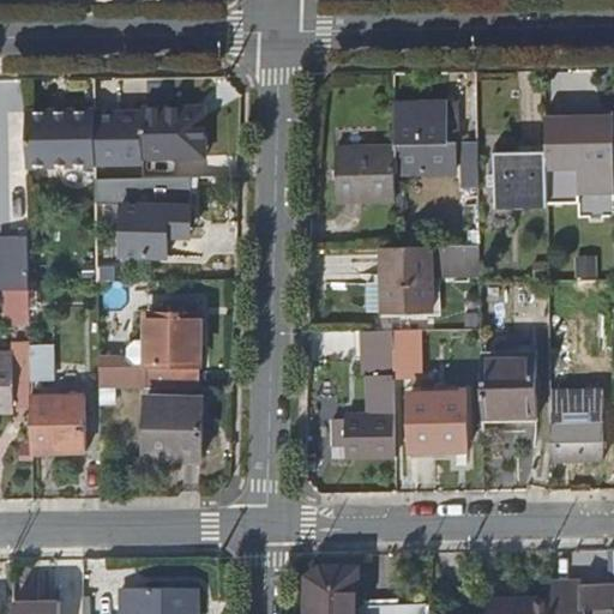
[(462,125),(462,101),(396,101),(397,149),(397,172),(459,172),(459,125),(462,125)]
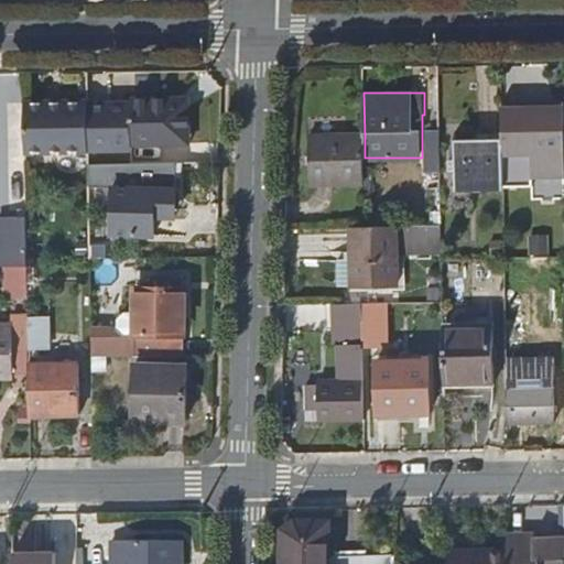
[(166,163),(166,147),(188,145),(187,99),(130,100),(130,104),(88,104),(89,152),(138,152),(138,163),(166,163)]
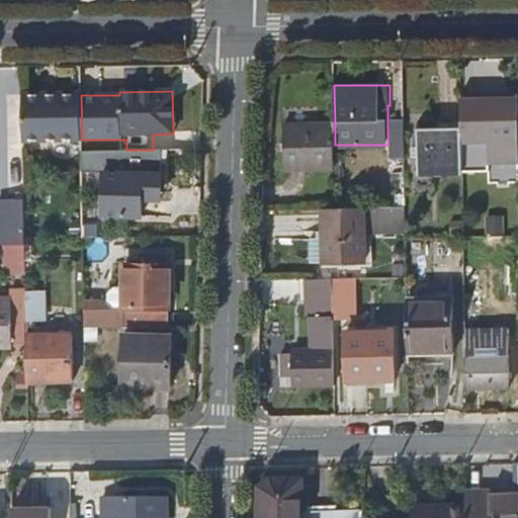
[(24,140),(82,140),(81,95),(81,93),(23,93),(24,140)]
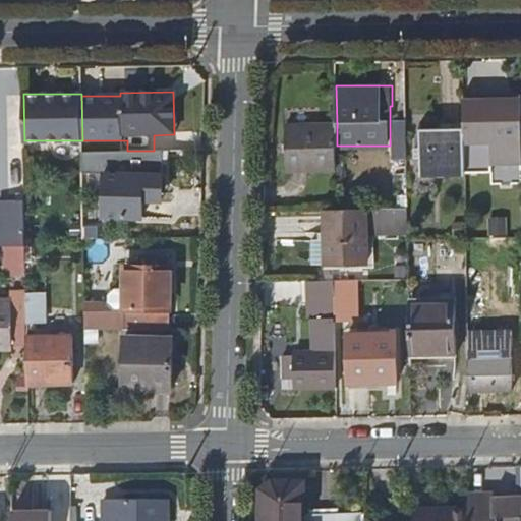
[(463,128),(464,171),(493,171),(493,162),(520,162),(520,98),(463,99),(463,128)]
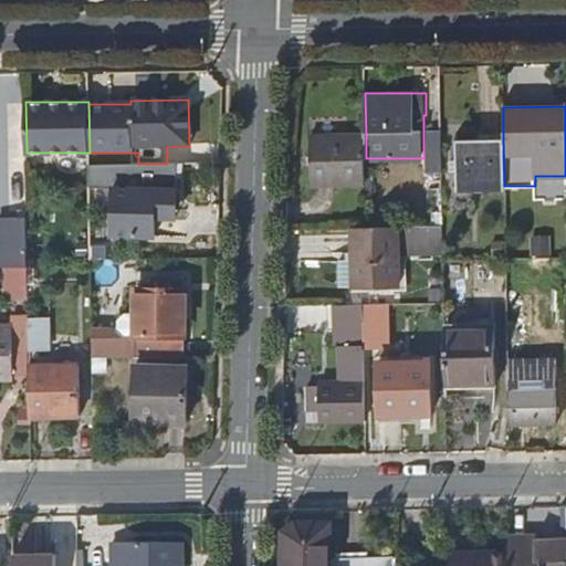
[(428,171),(441,171),(440,132),(427,132),(428,171)]
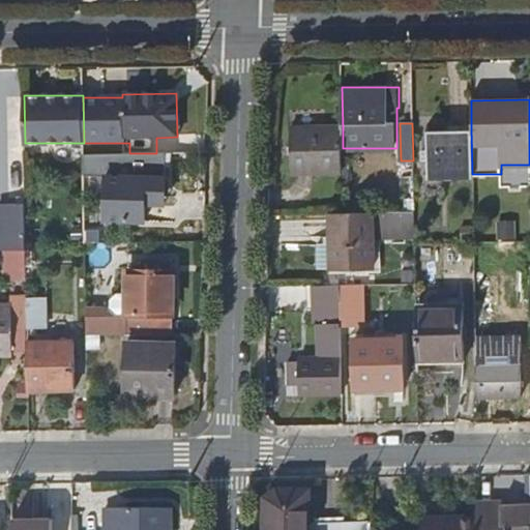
[(292,172),(343,172),(343,148),(343,128),(293,128),(292,172)]
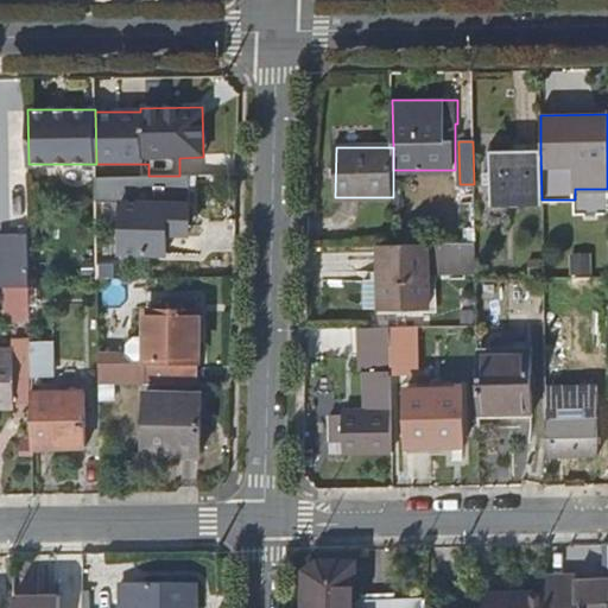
[(491,202),(542,201),(542,200),(540,150),(489,150),(491,202)]
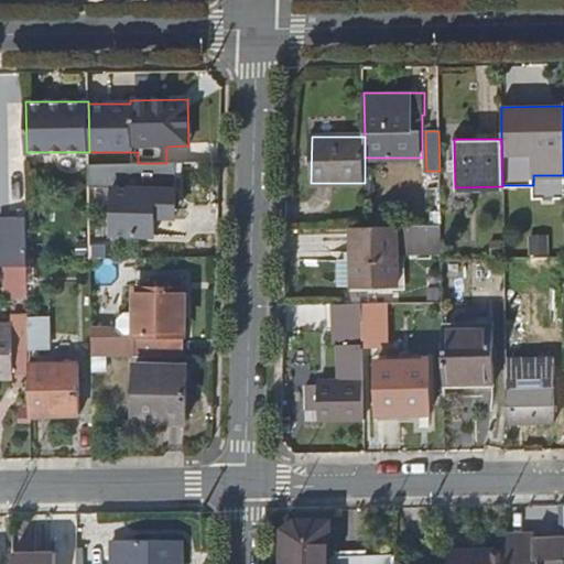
[(99,165),(99,181),(123,181),(123,165),(99,165)]
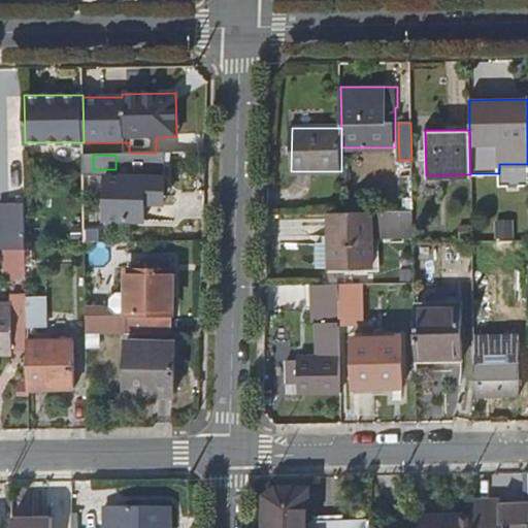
[(499,182),(527,183),(527,167),(499,167),(499,182)]
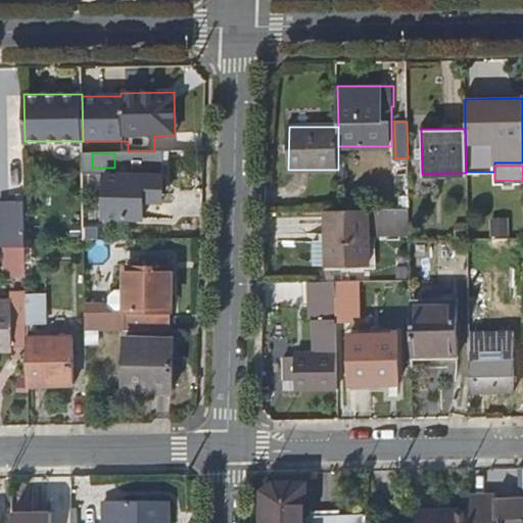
[(104,174),(102,220),(141,221),(142,201),(160,202),(161,176),(143,176),(104,174)]
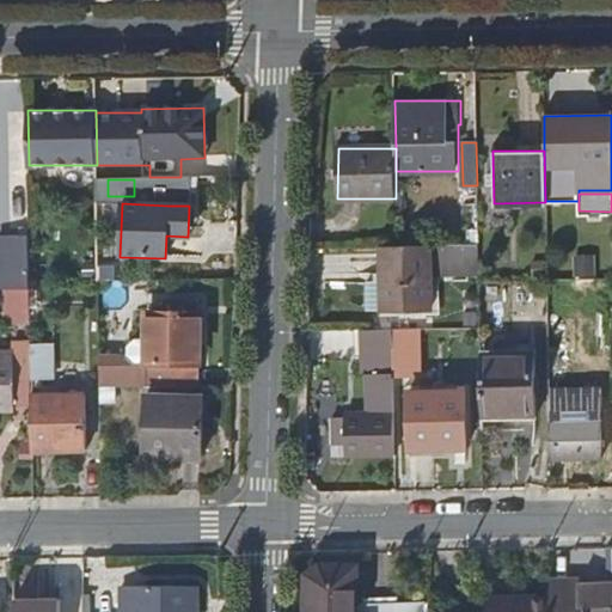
[(0,288),(6,289),(30,288),(30,234),(0,236),(0,288)]
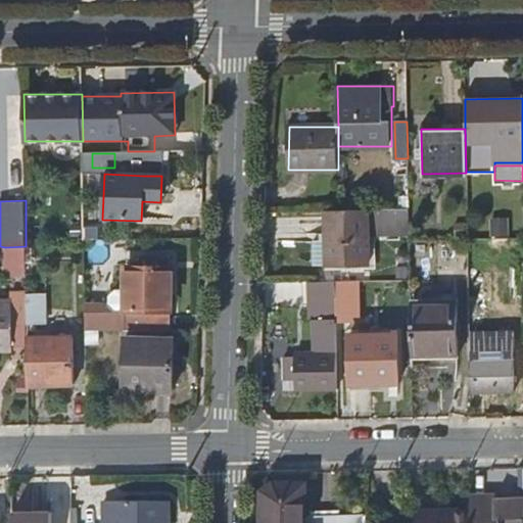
[(409,208),(339,209),(325,209),(326,264),(368,264),(368,235),(409,234),(409,208)]
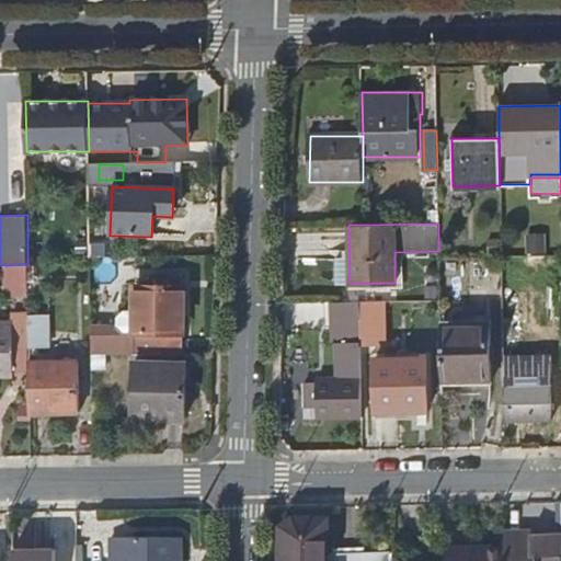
[(501,255),(502,268),(546,267),(546,254),(501,255)]
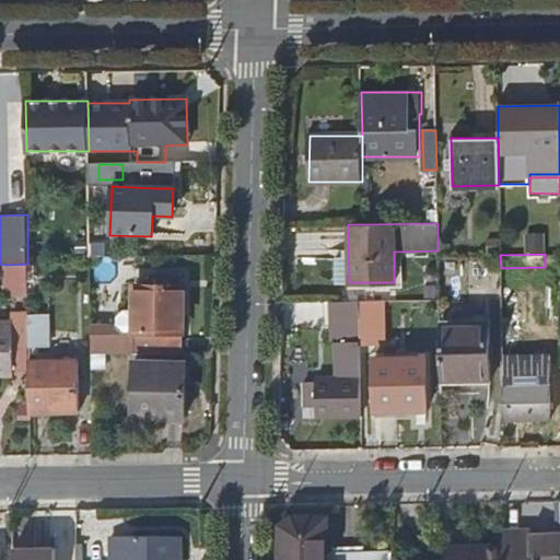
[(6,291),(28,291),(27,264),(6,265),(6,291)]
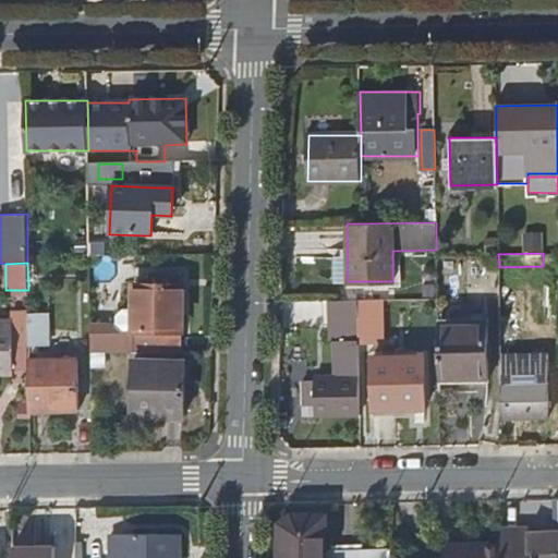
[(132,332),(132,351),(154,351),(180,351),(180,286),(178,286),(178,275),(148,275),(148,286),(122,286),(122,311),(116,316),(116,326),(122,332),(132,332)]
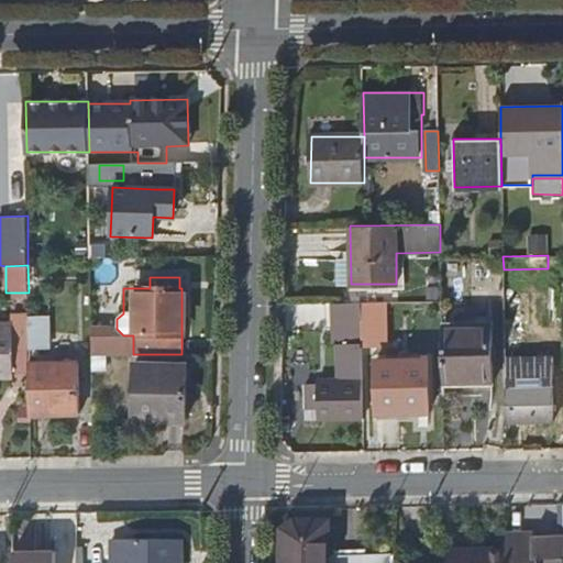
[(387,301),(361,302),(362,343),(387,343),(387,301)]
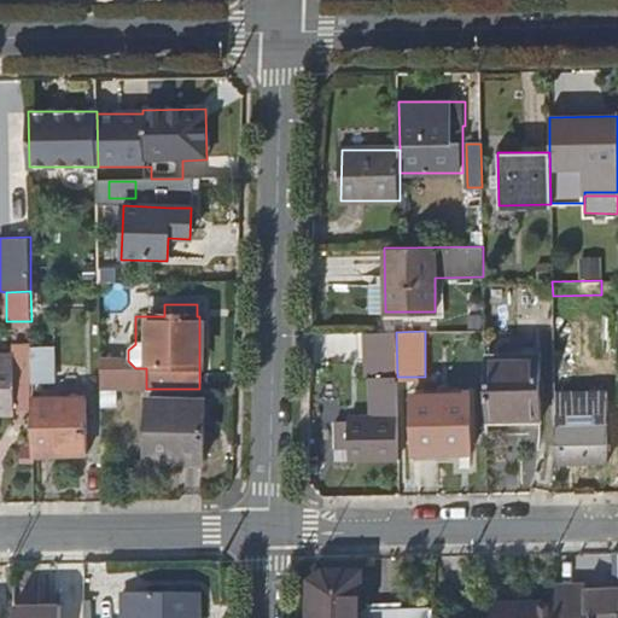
[(397,377),(396,332),(368,332),(368,377),(375,377),(397,377)]
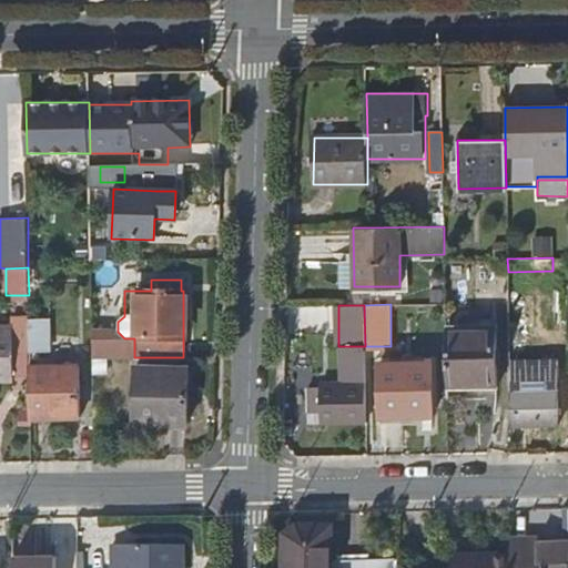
[(445,326),(446,398),(496,397),(495,316),(475,317),(476,326),(445,326)]
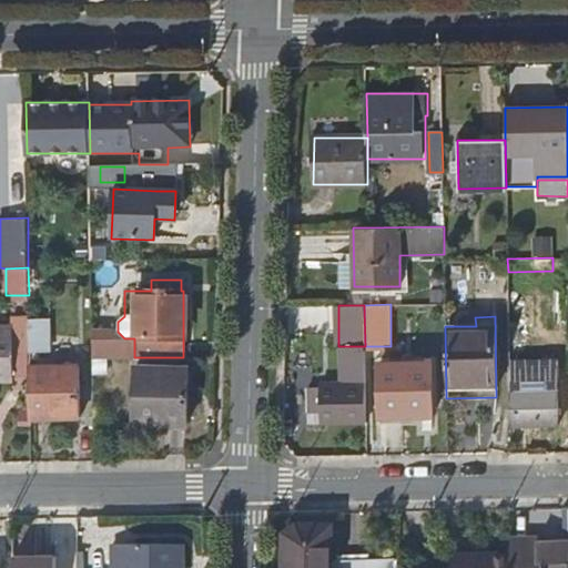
[(0,376),(13,377),(13,331),(0,331),(0,376)]
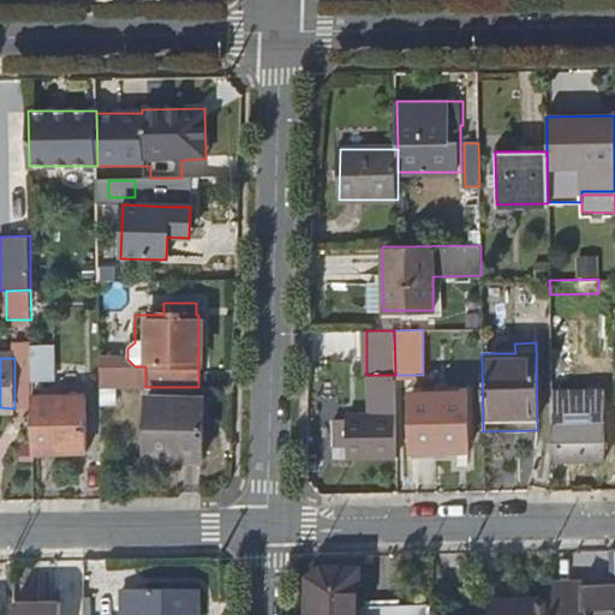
[(374,386),(395,386),(395,375),(374,375),(374,386)]
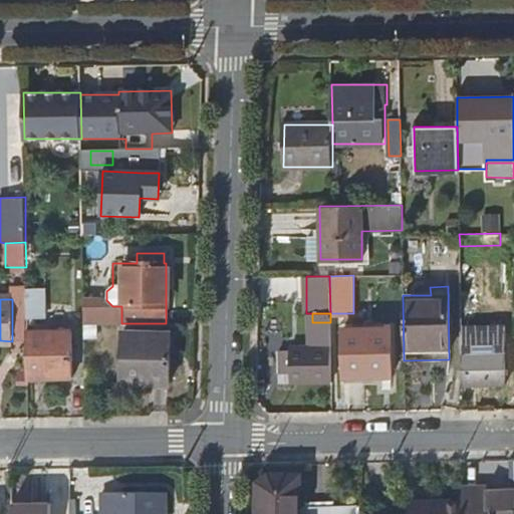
[(289,381),(331,380),(330,345),(330,322),(312,322),(312,345),(289,346),(289,349),(278,349),(278,371),(289,371),(289,381)]
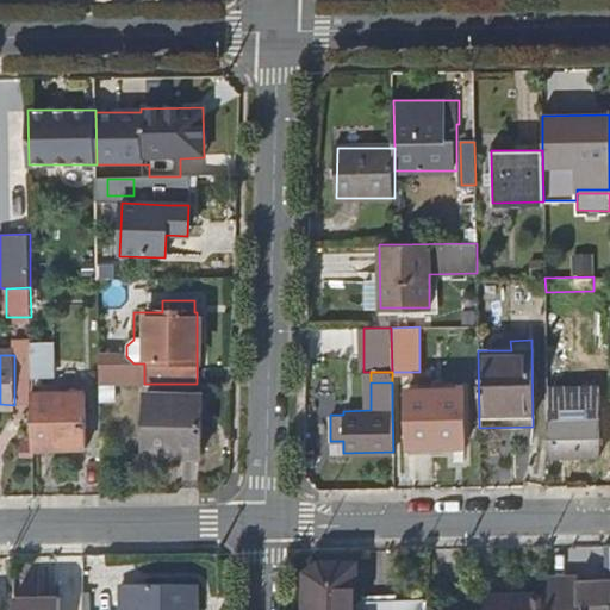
[(406,391),(408,448),(464,447),(462,390),(406,391)]
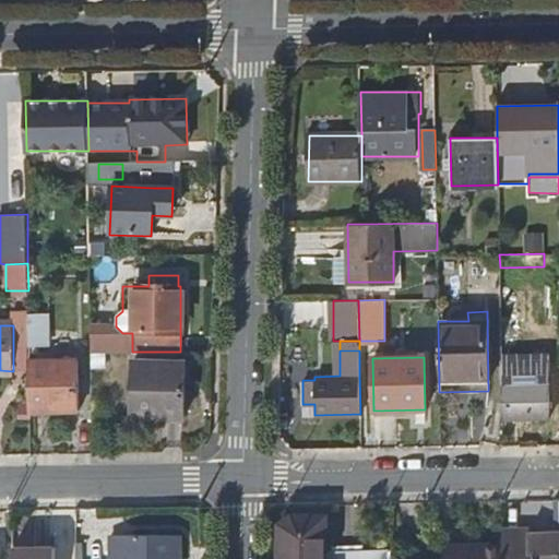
[(30,360),(30,409),(78,409),(78,360),(30,360)]
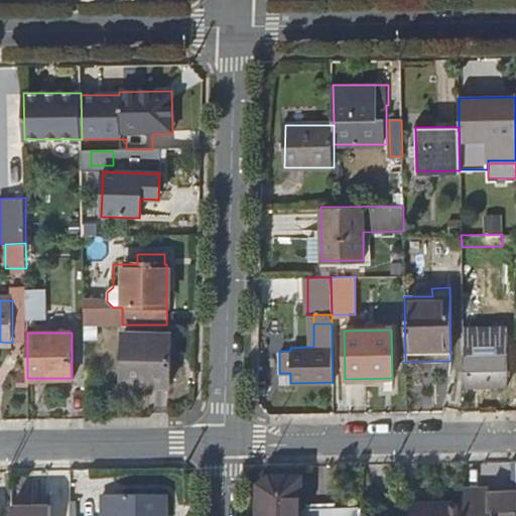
[(121,333),(120,384),(169,386),(170,335),(121,333)]
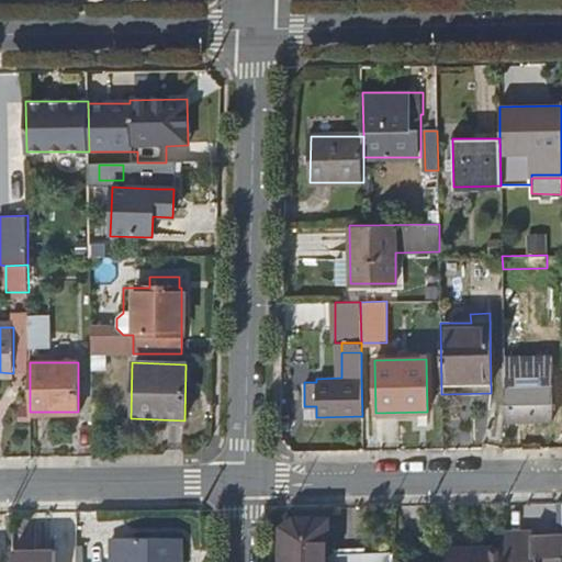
[(504,386),(505,419),(552,418),(551,386),(504,386)]
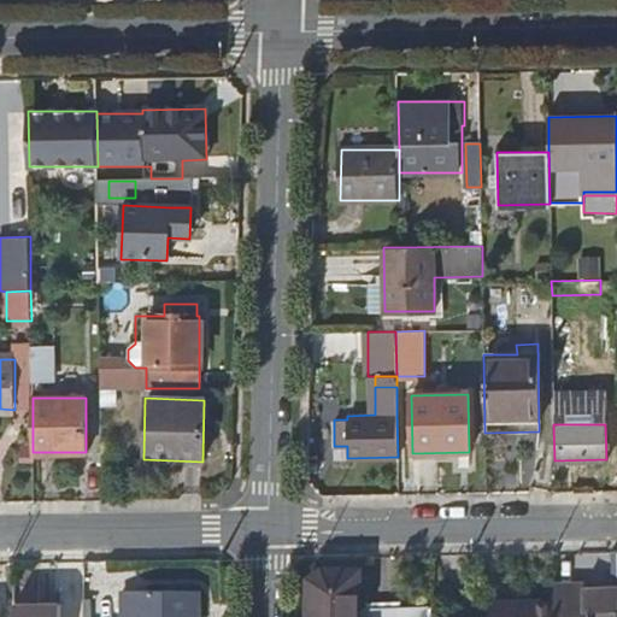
[(432,616),(433,609),(363,609),(363,569),(327,570),(309,579),(309,610),(335,609),(335,616),(432,616)]
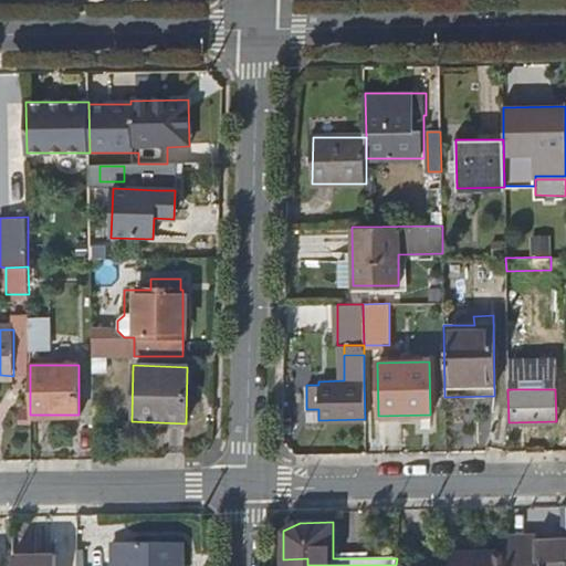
[(565,565),(565,540),(528,541),(528,537),(509,538),(509,552),(509,565),(565,565)]
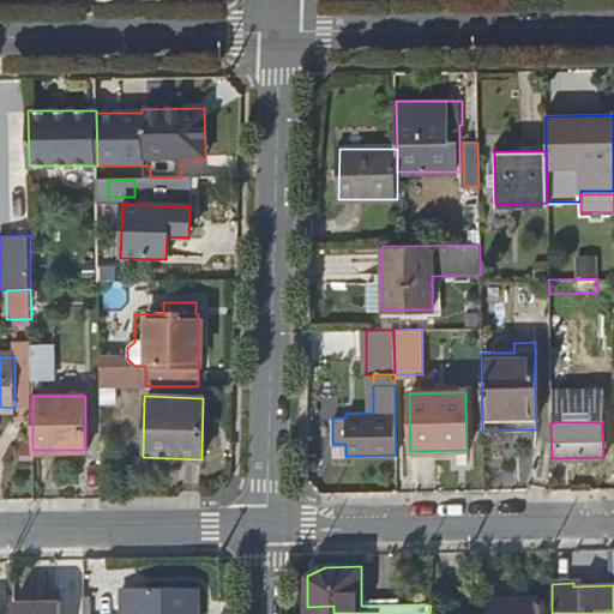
[(198,613),(198,588),(122,588),(122,613),(198,613)]
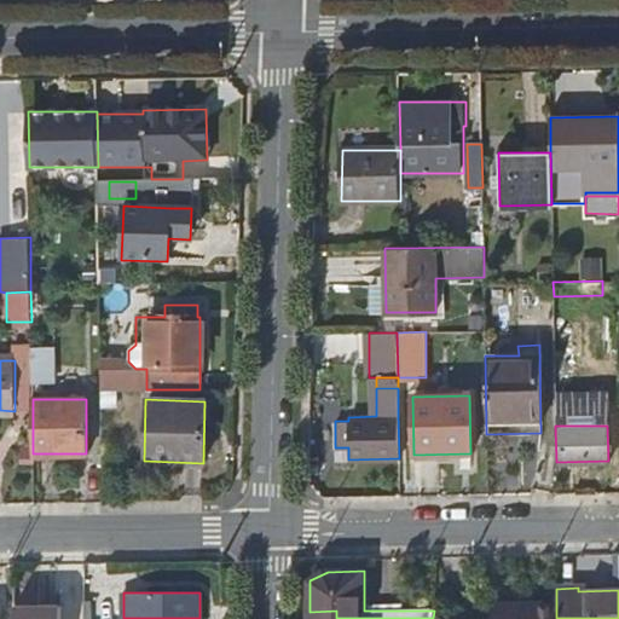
[(491,605),(491,618),(556,618),(556,603),(491,605)]
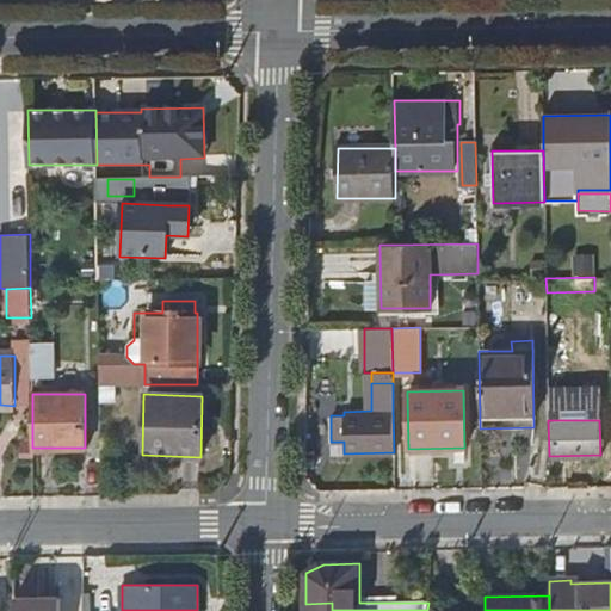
[(14,599),(13,610),(59,610),(60,599),(14,599)]
